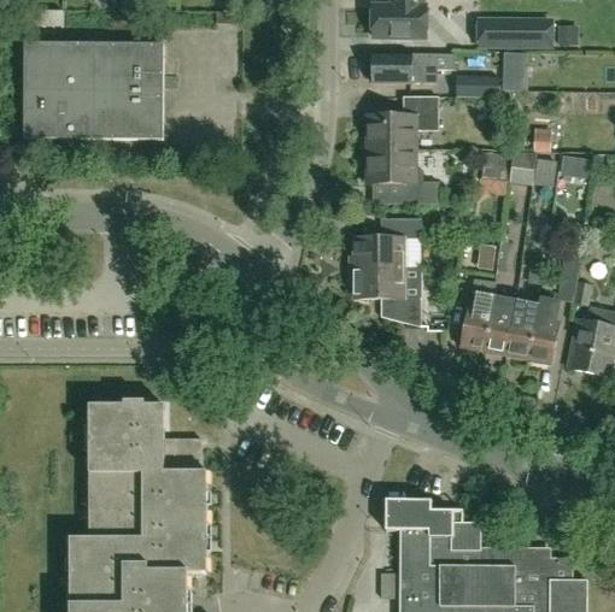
[(425,4),(420,4),(420,0),(390,0),(390,3),(372,3),(372,34),(425,34),(425,4)]
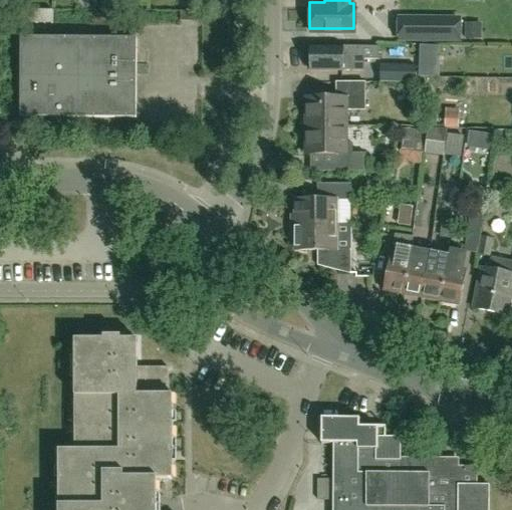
[(51,6),(19,6),(19,20),(51,20),(51,6)]
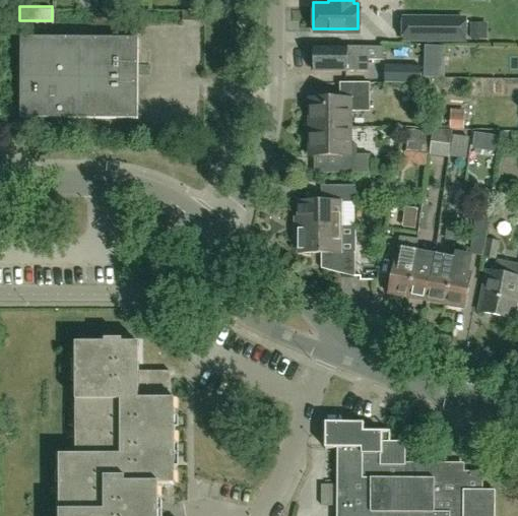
[(402,15),(402,36),(463,36),(463,15),(402,15)]
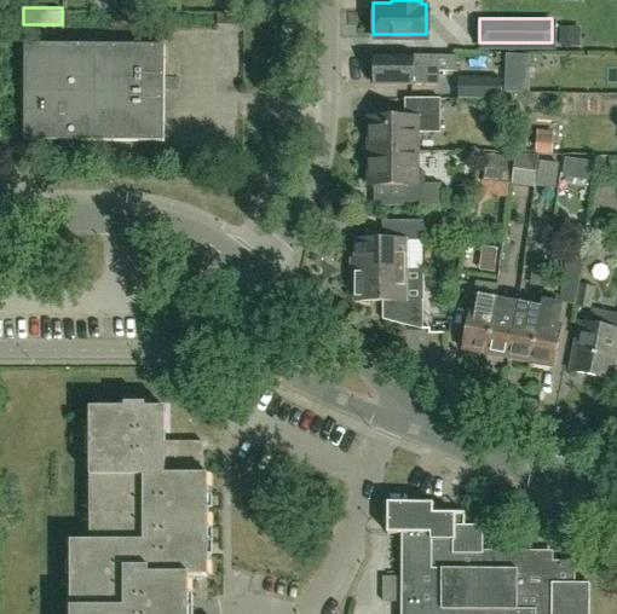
[(162,138),(162,41),(23,40),(22,137),(162,138)]
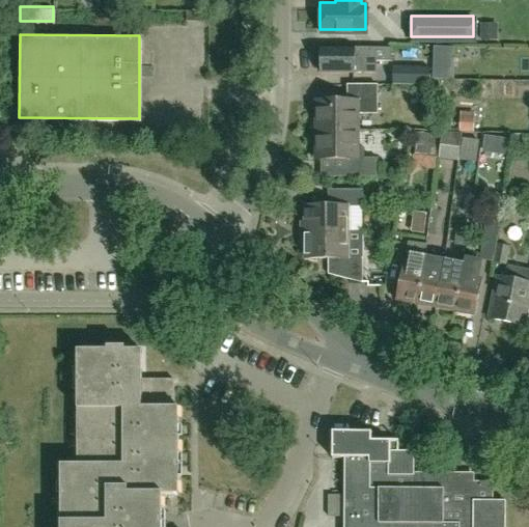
[(318,45),(318,70),(367,70),(367,58),(389,58),(389,45),(352,45),(318,45)]
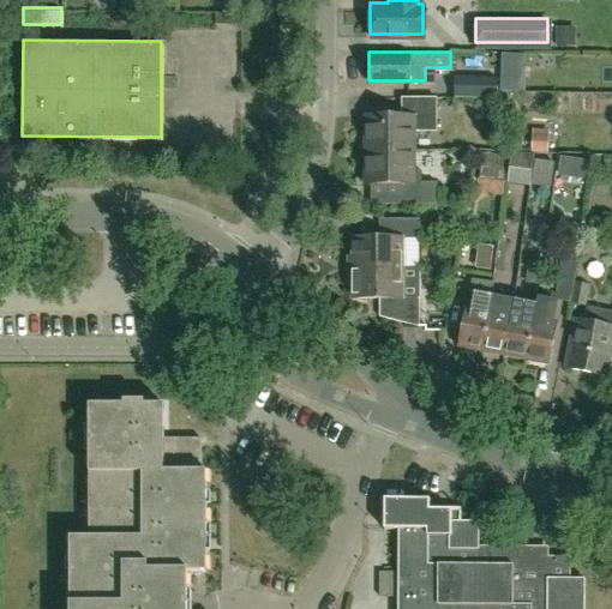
[(493,94),(493,74),(475,74),(475,94),(493,94)]
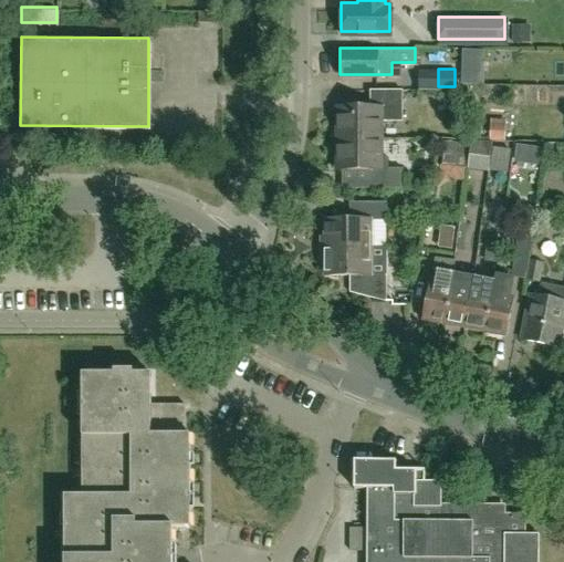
[(335,136),(379,136),(379,118),(400,118),(400,87),(368,87),(368,105),(335,105),(335,136)]
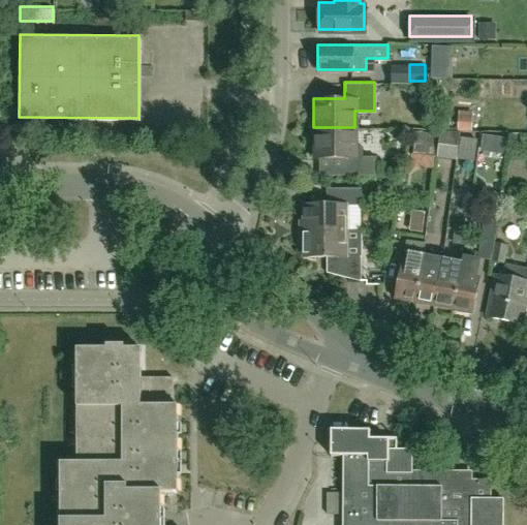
[(459,126),(474,128),(477,112),(463,109),(459,126)]
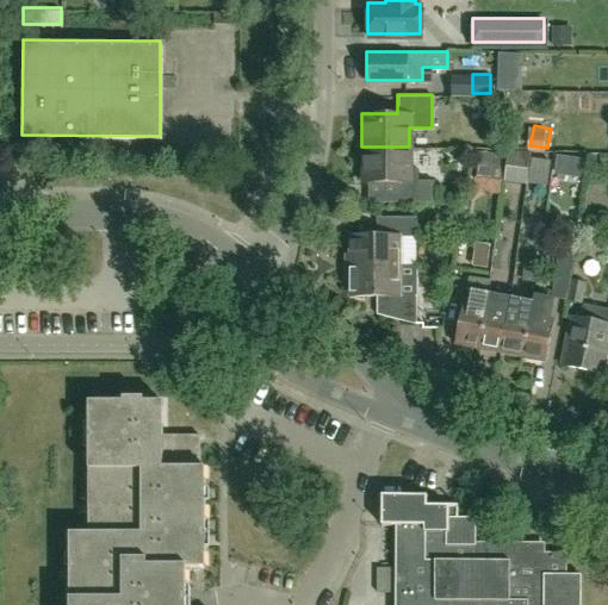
[(409,147),(361,147),(361,180),(396,180),(395,200),(432,199),(432,179),(409,179),(409,147)]
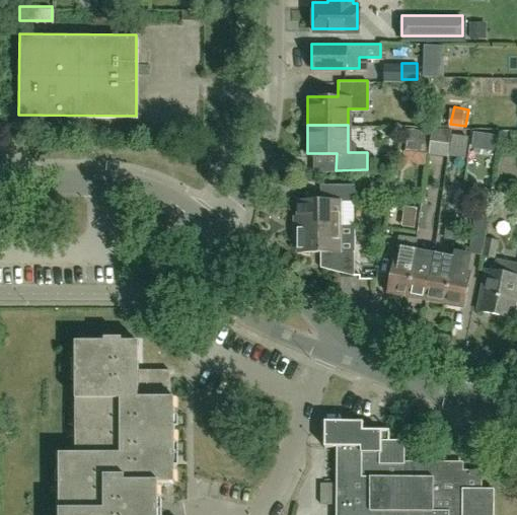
[(402,150),(425,152),(427,129),(405,126),(402,150)]
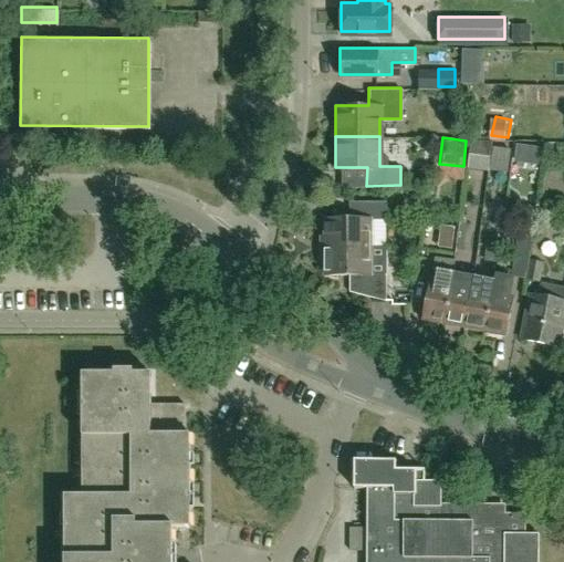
[(538,146),(514,143),(512,159),(535,163),(538,146)]
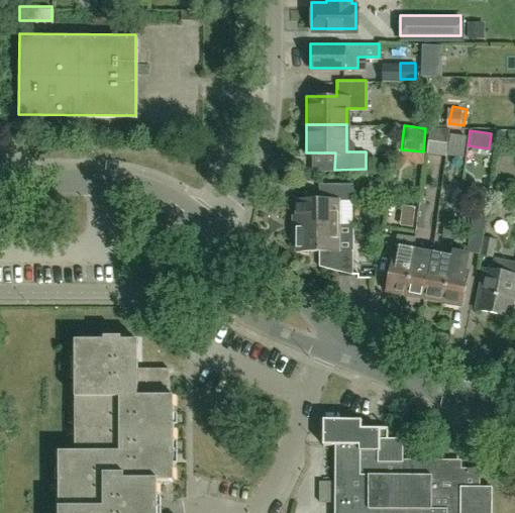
[(431,138),(430,151),(450,152),(451,139),(431,138)]
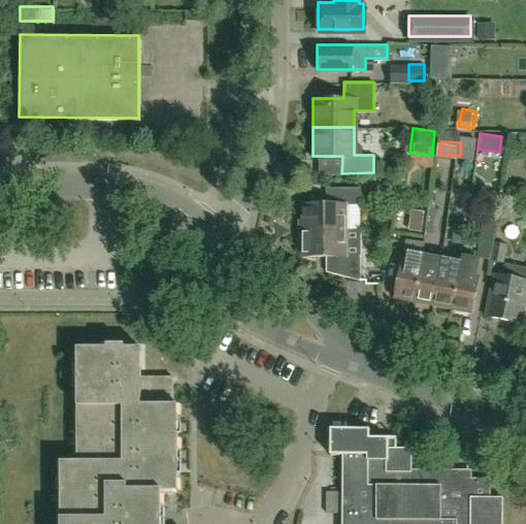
[(493,174),(492,152),(478,153),(479,175),(493,174)]
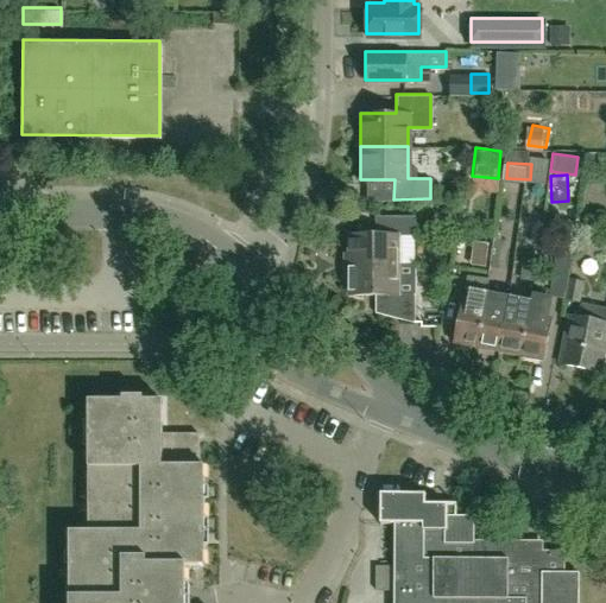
[(347,233),(347,264),(393,262),(393,233),(412,233),(412,214),(373,214),(373,233),(347,233)]
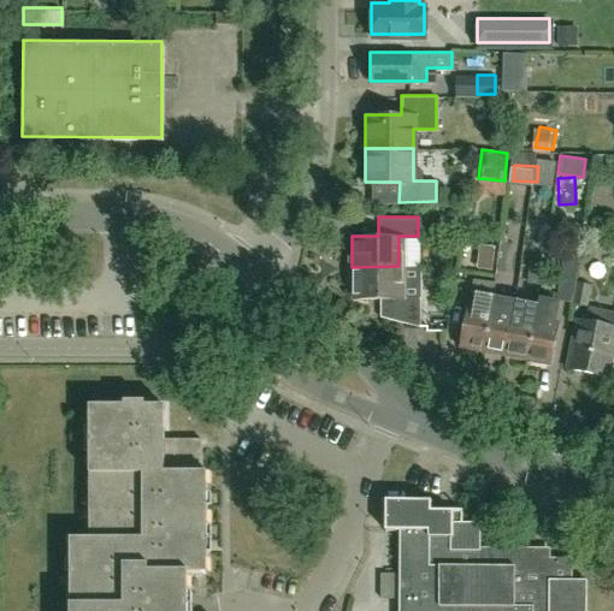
[(497,268),(499,245),(483,244),(480,267),(497,268)]
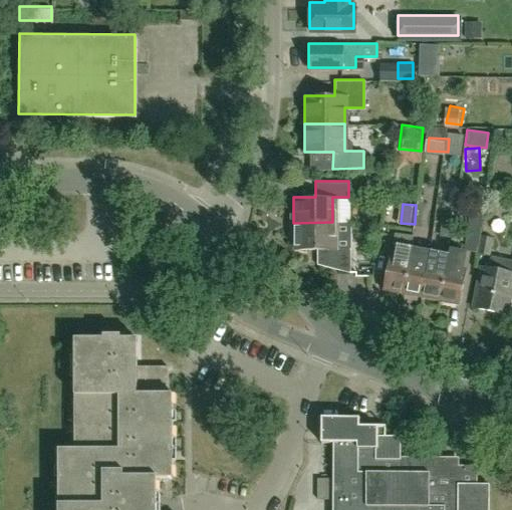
[(462,248),(473,250),(475,251),(477,233),(480,212),(468,210),(462,248)]
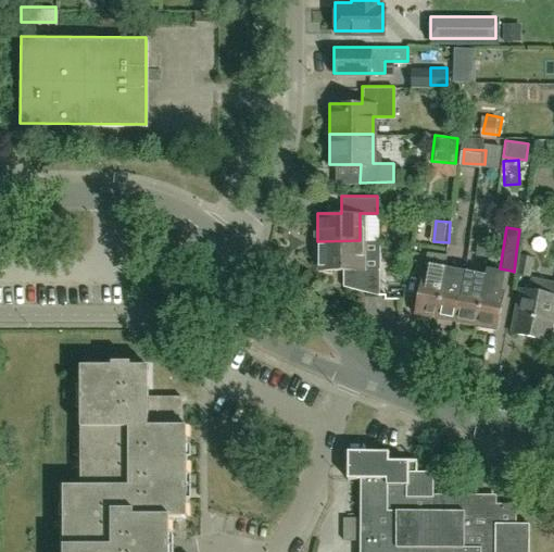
[(492,249),(492,231),(477,231),(477,249),(492,249)]
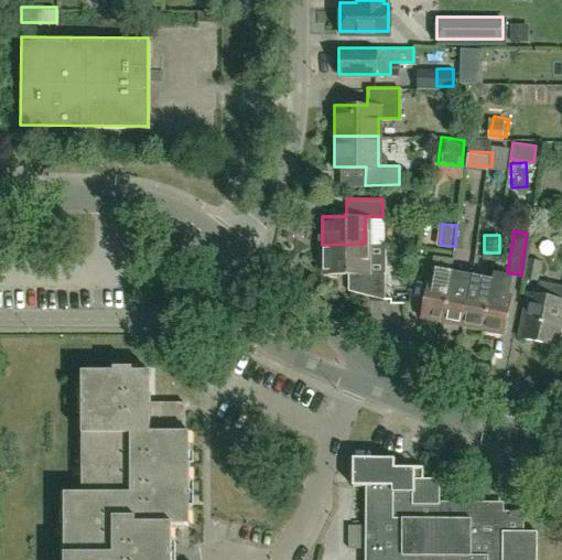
[(365,244),(322,245),(322,272),(346,272),(346,288),(382,298),(382,270),(365,270),(365,244)]
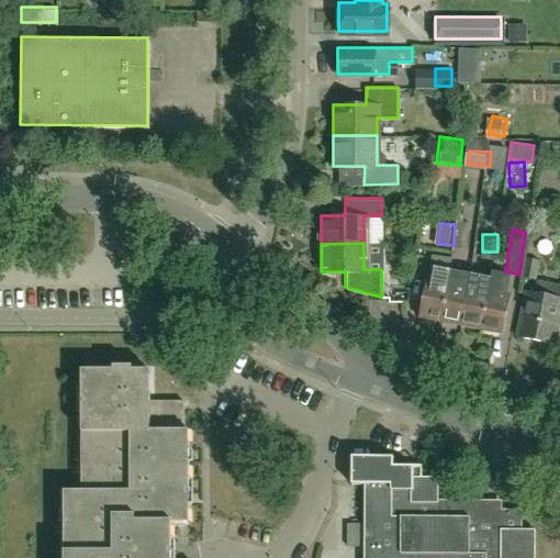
[(447,268),(449,257),(429,253),(417,315),(438,319),(446,279),(447,268)]
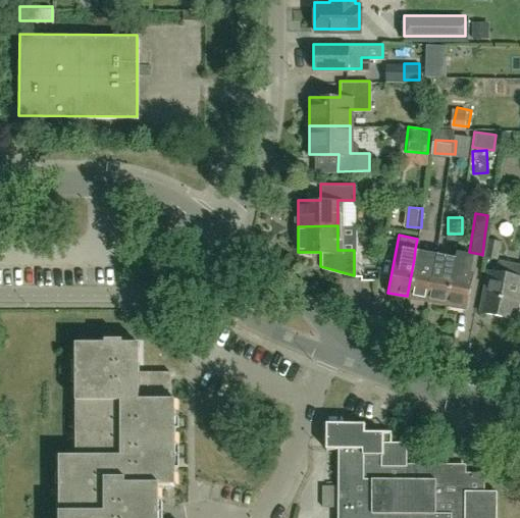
[(500,240),(484,237),(482,255),(496,259),(500,240)]
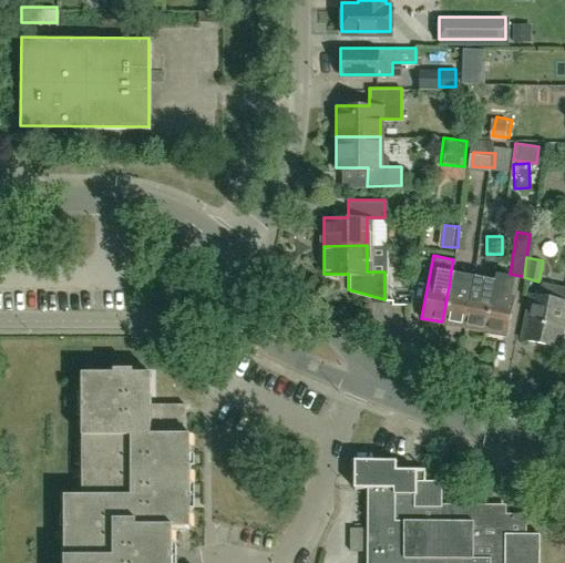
[(472,275),(451,270),(450,282),(442,321),(462,326),(472,275)]
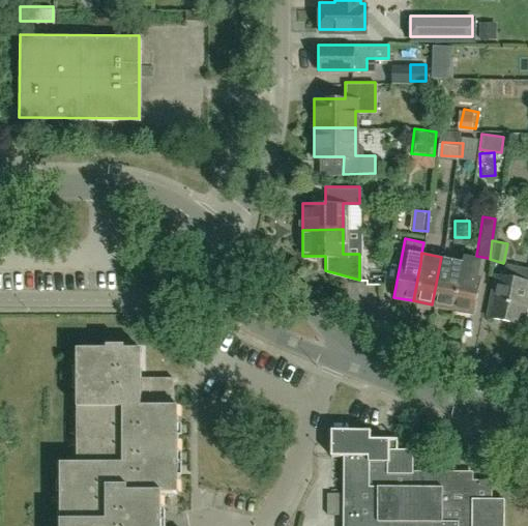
[(461,260),(460,260),(458,271),(450,309),(470,312),(477,275),(469,273),(472,257),(461,256),(461,260)]
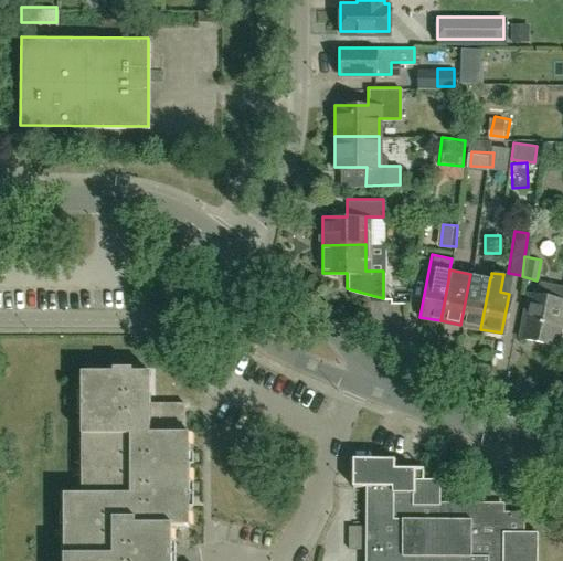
[(488,289),(490,277),(470,274),(460,325),(480,329),(488,289)]
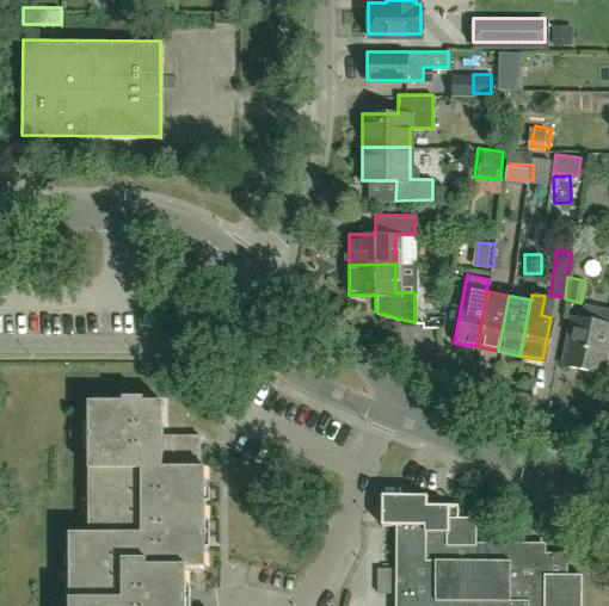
[(608,308),(584,303),(577,316),(571,315),(561,363),(602,371),(608,333),(608,308)]
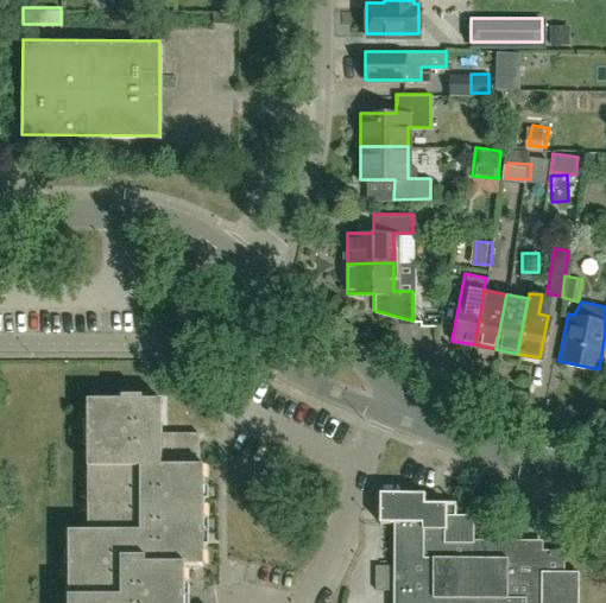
[(183,602),(183,563),(202,563),(202,463),(197,463),(196,431),(159,431),(159,398),(140,398),(140,393),(120,393),(120,398),(86,398),(86,528),(67,528),(67,602),(183,602)]
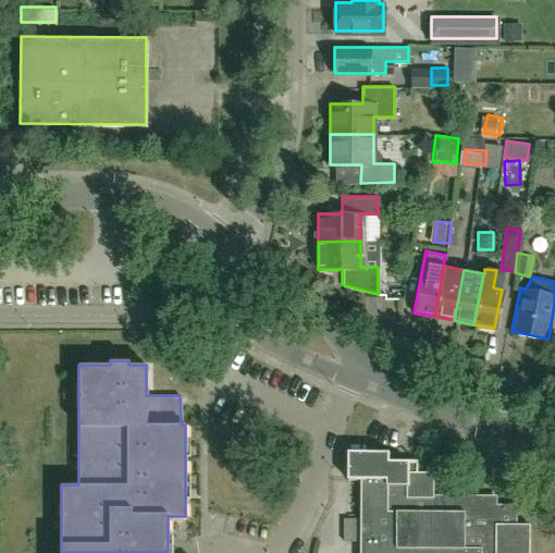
[(431,471),(416,471),(417,459),(389,459),(389,451),(347,451),(346,478),(359,478),(359,552),(527,552),(528,523),(515,523),(515,503),(494,503),(494,493),(431,493),(431,471)]
